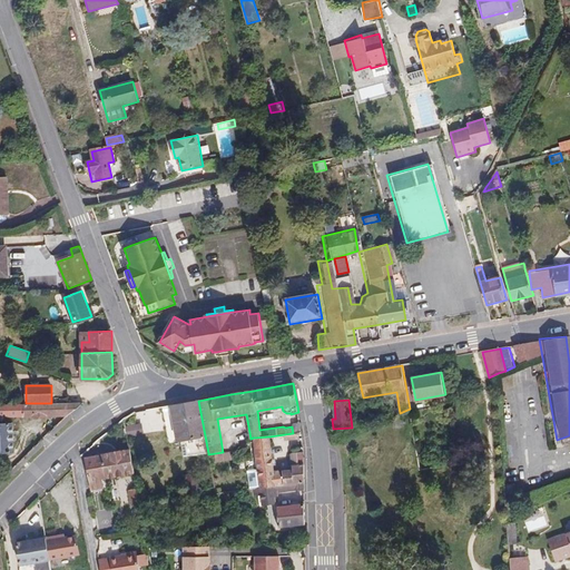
[(180,441),(185,440),(188,455),(208,453),(198,401),(170,405),(177,442),(180,441)]
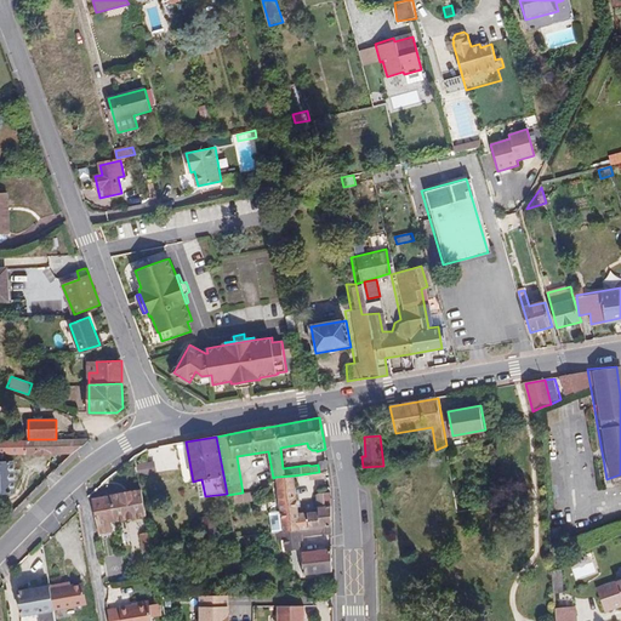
[(56,439),(28,439),(0,440),(0,491),(15,493),(15,462),(5,462),(5,454),(75,453),(90,438),(74,438),(56,439)]
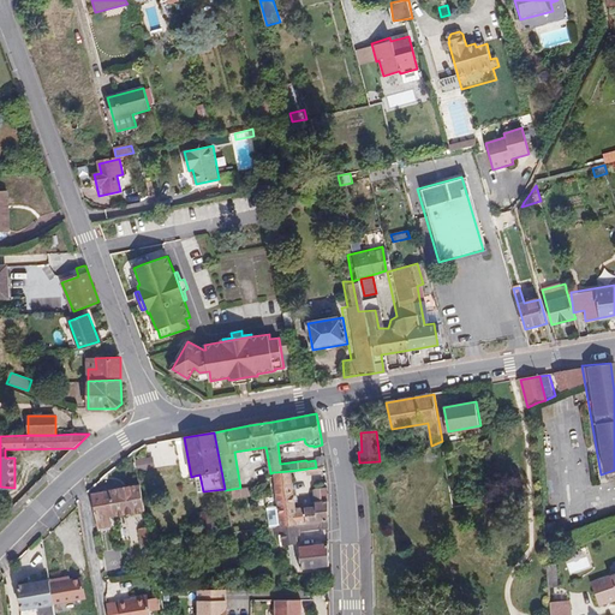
[(297,524),(308,523),(305,507),(296,508),(291,471),(274,472),(281,526),(297,524)]
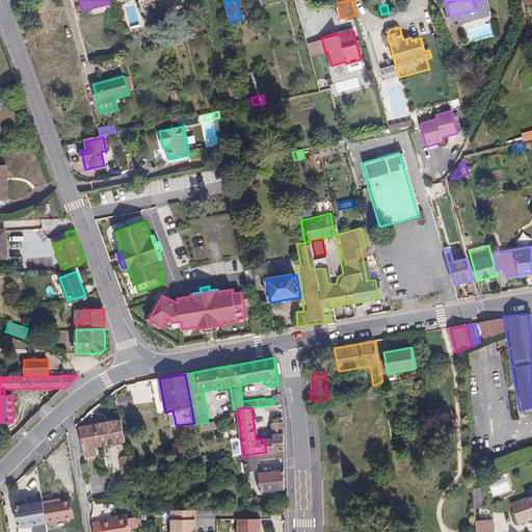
[(96,447),(125,442),(121,420),(80,427),(85,456),(97,455),(96,447)]
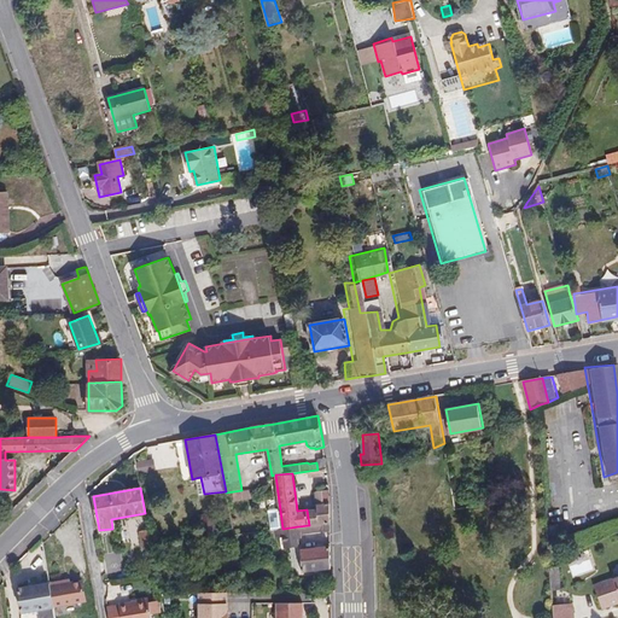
[(328,489),(314,491),(316,503),(328,501),(328,489)]
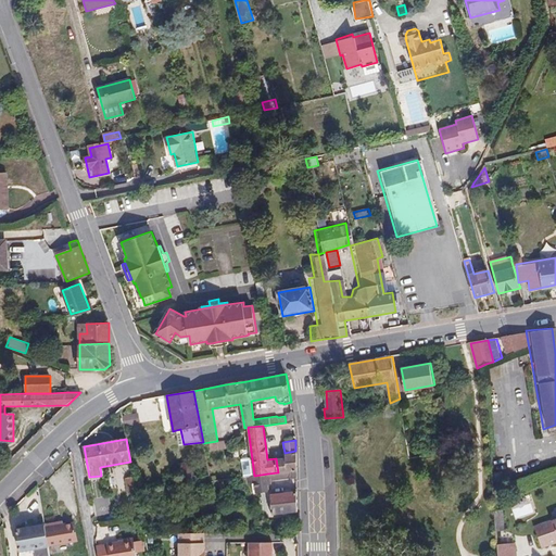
[(191,477),(188,451),(181,452),(185,478),(191,477)]
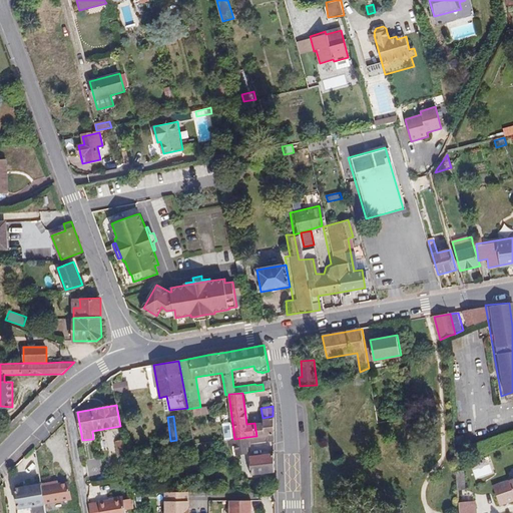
[(264,435),(274,434),(273,416),(263,418),(263,422),(260,423),(254,423),(257,436),(264,435)]
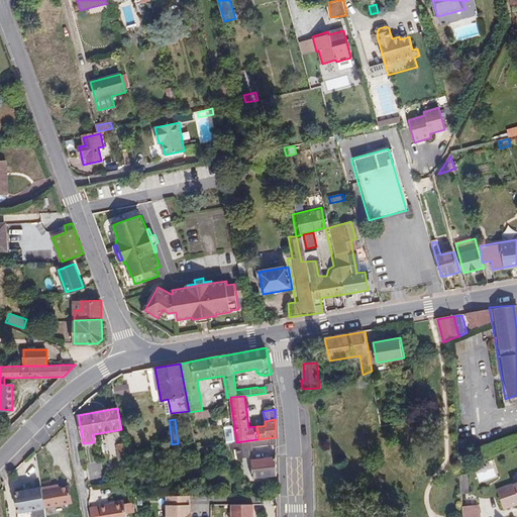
[(469,448),(468,438),(458,439),(458,448),(469,448)]
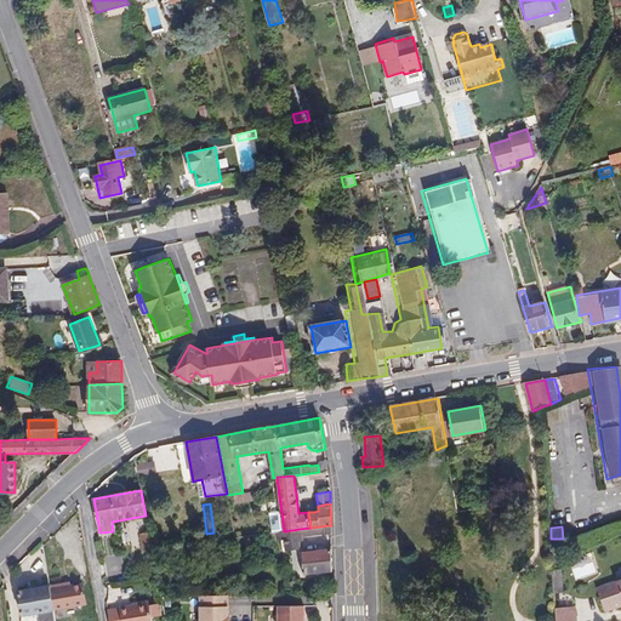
[(301,536),(300,529),(284,531),(274,533),(275,540),(283,539),(284,550),(300,547),(298,540),(302,540),(301,536)]
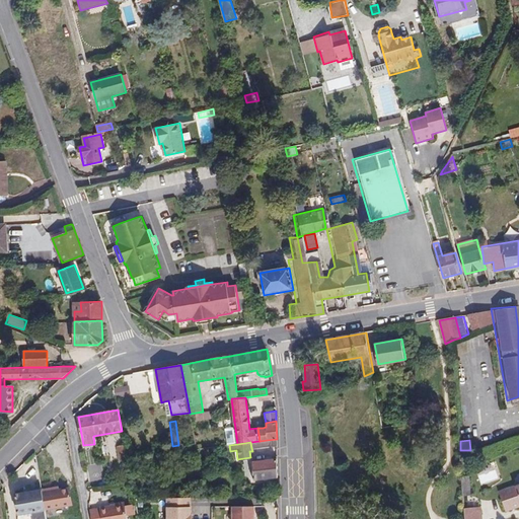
[(118,446),(120,460),(127,460),(127,458),(125,445),(118,446)]
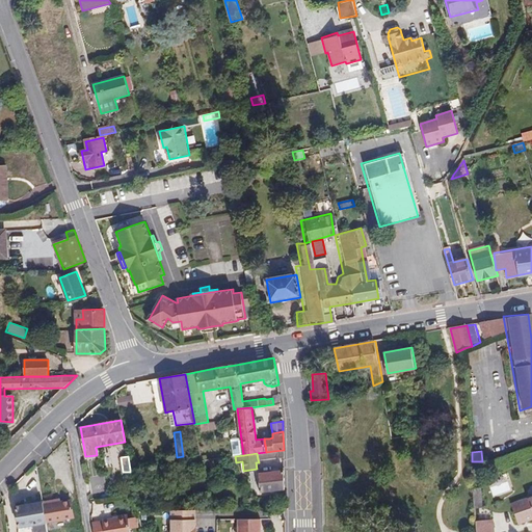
[(260,473),(260,491),(285,488),(284,470),(260,473)]
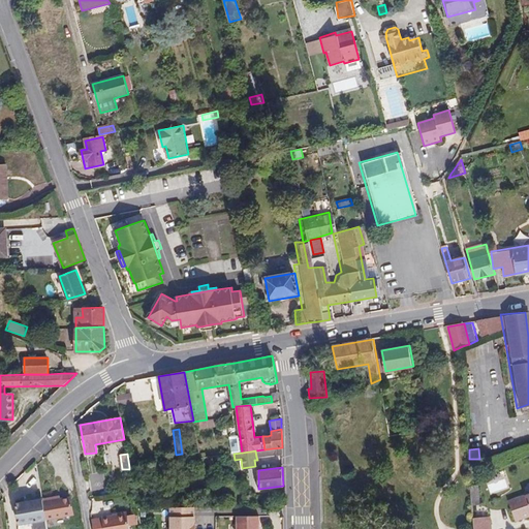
[(481,504),(479,485),(471,486),(473,505),(481,504)]
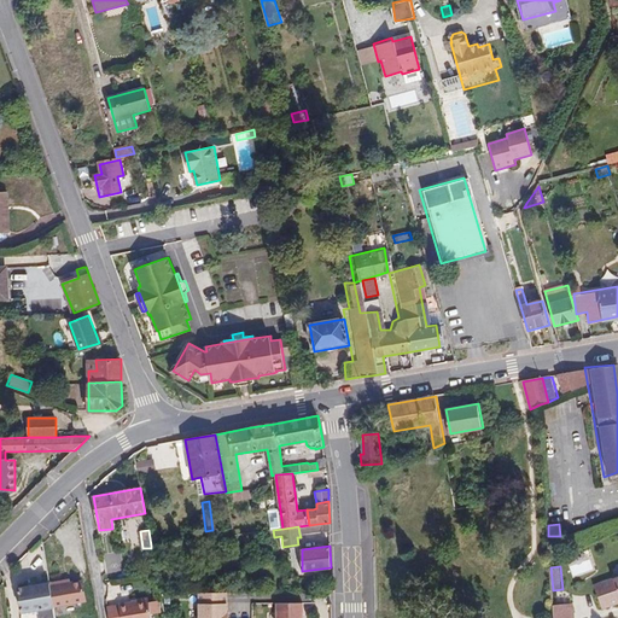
[(617,577),(596,584),(604,607),(617,602),(617,577)]
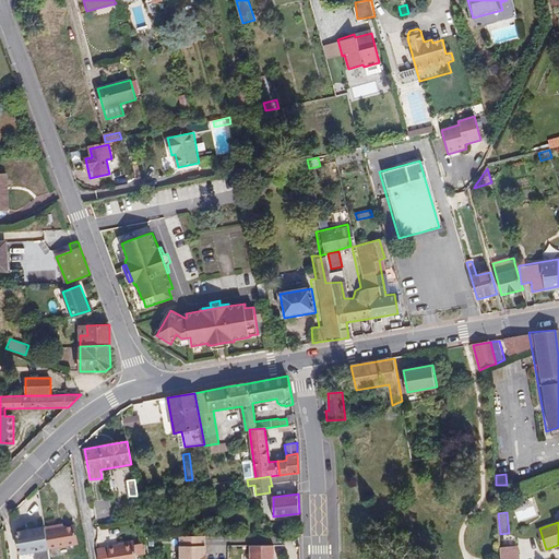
[(60,527),(59,524),(45,526),(49,548),(78,543),(75,524),(60,527)]
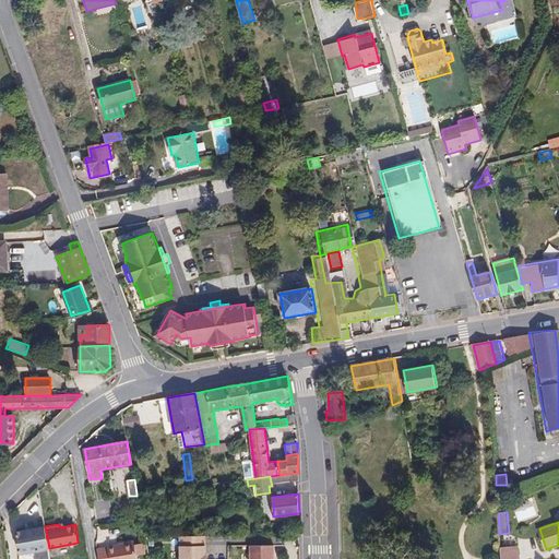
[(16,532),(20,554),(35,550),(49,548),(45,526),(16,532)]
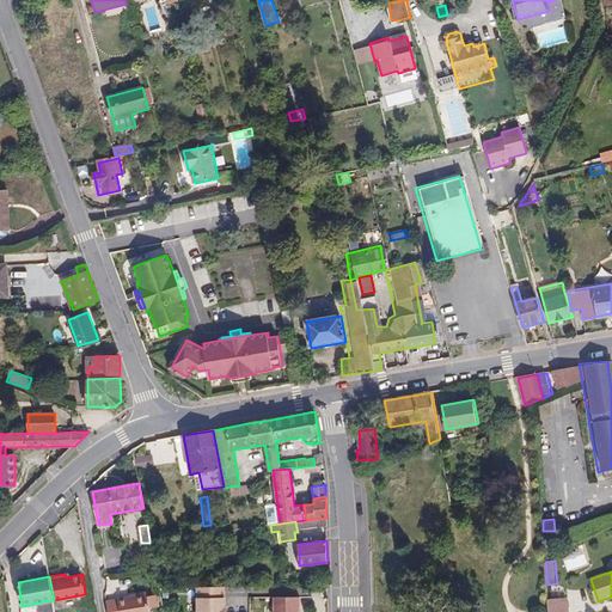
[(225,611),(225,585),(197,585),(197,611),(225,611)]
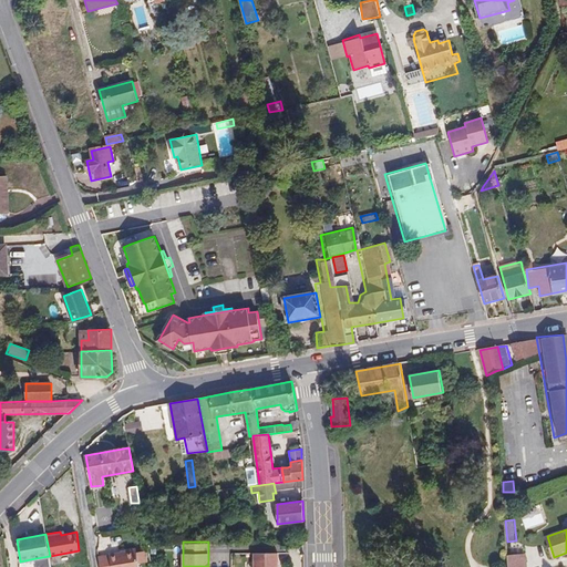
[(146,543),(148,552),(165,552),(165,543),(146,543)]
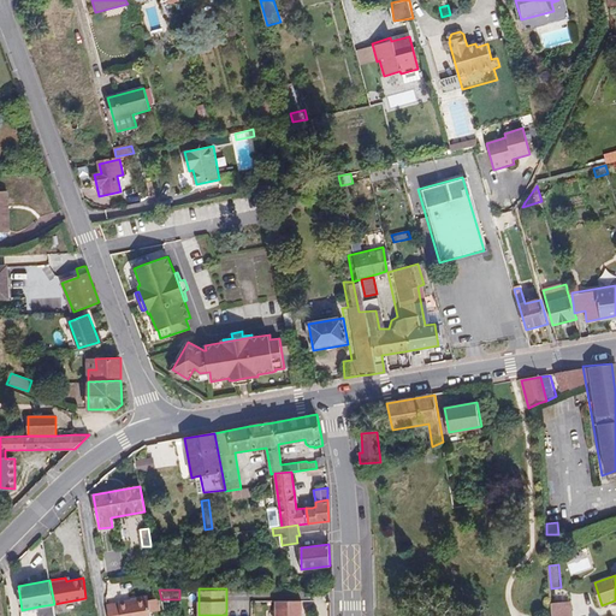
[(152,615),(148,597),(119,602),(119,603),(107,604),(108,615),(152,615)]
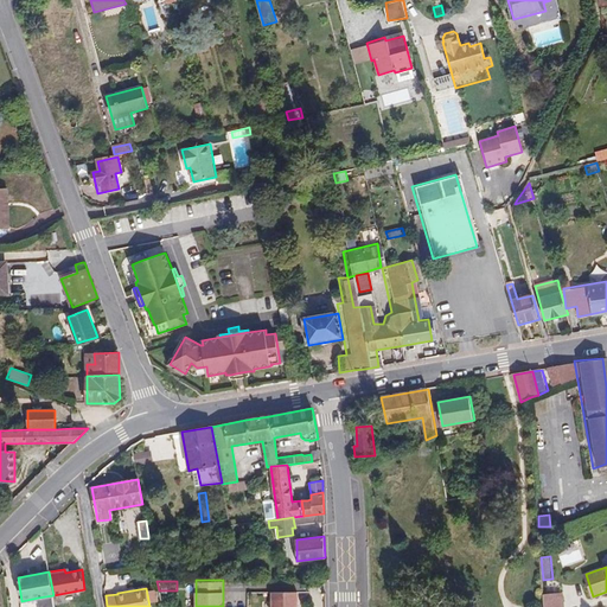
[(296,606),(296,592),(272,592),(270,606),(296,606)]
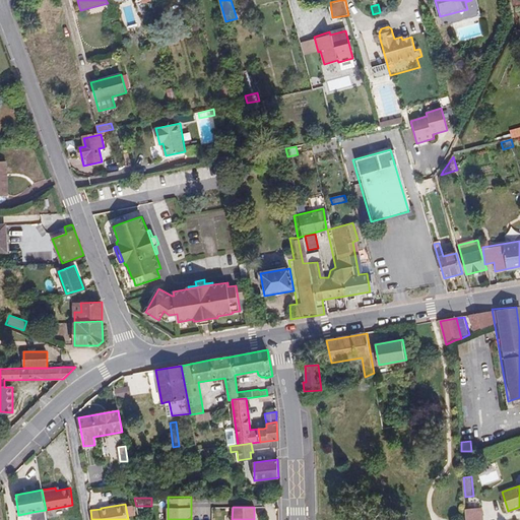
[(482,519),(482,508),(465,509),(466,519),(482,519)]
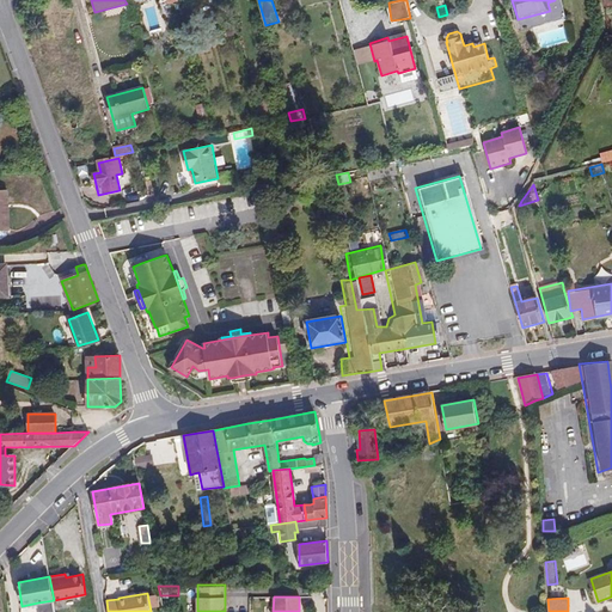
[(40,611),(55,610),(54,600),(38,603),(40,611)]
